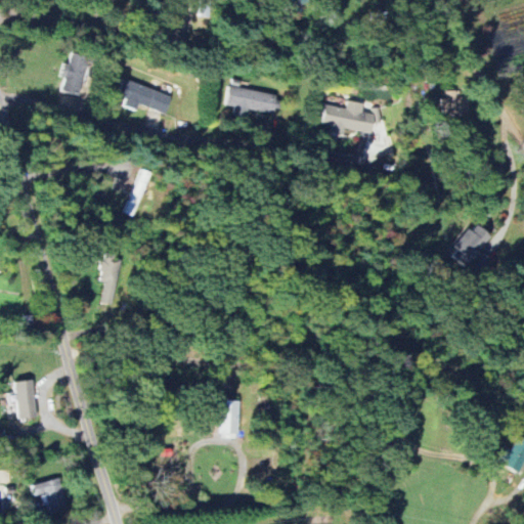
[(80,97),(90,61),(71,55),(68,64),(62,63),(59,78),(63,79),(59,91),(80,97)]
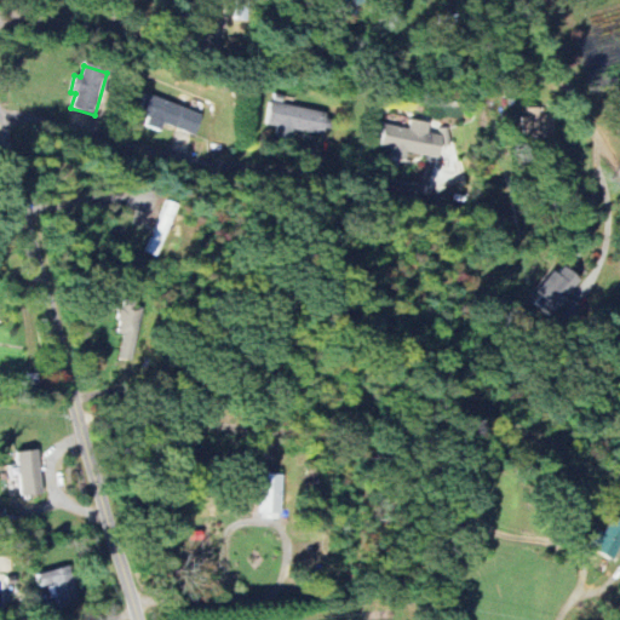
[(162,125),(196,137),(204,115),(145,96),(138,115),(148,118),(144,126),(160,132),(162,125)]
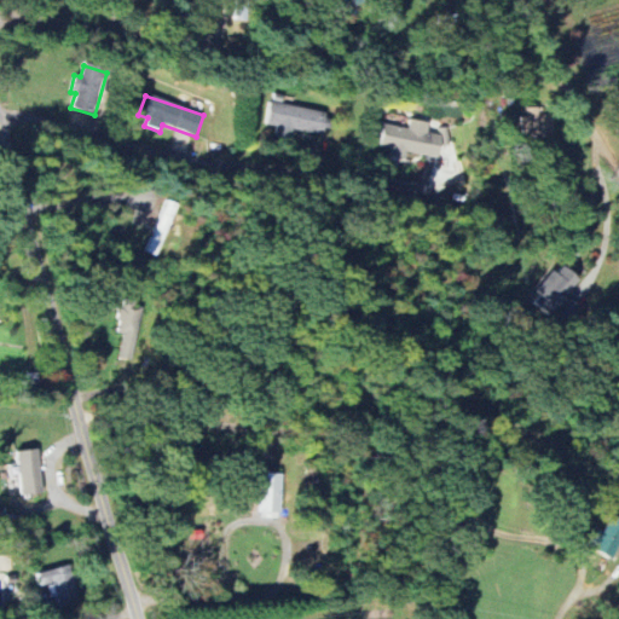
[(553,116),(538,116),(538,108),(521,109),(522,136),(553,134),(553,116)]
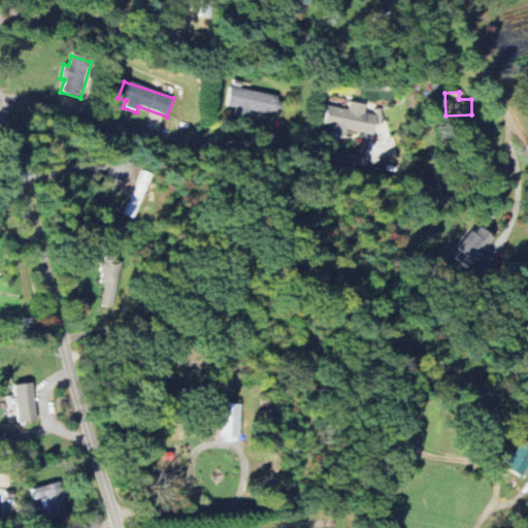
[(347,130),(374,135),(377,118),(364,114),(365,105),(350,102),(349,110),(326,106),(323,125),(332,127),(331,133),(345,136),(347,130)]
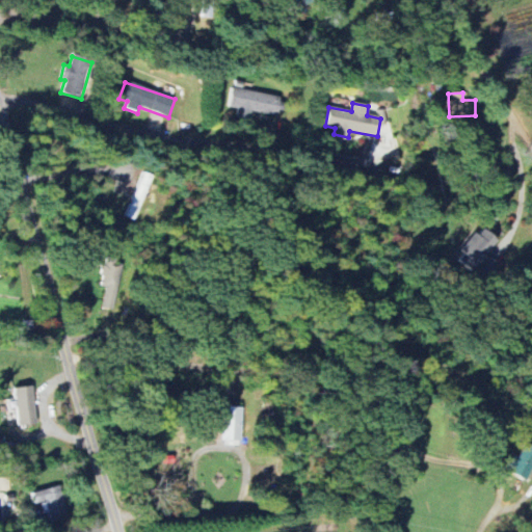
[(453,258),(471,272),(498,242),(480,227),(453,258)]
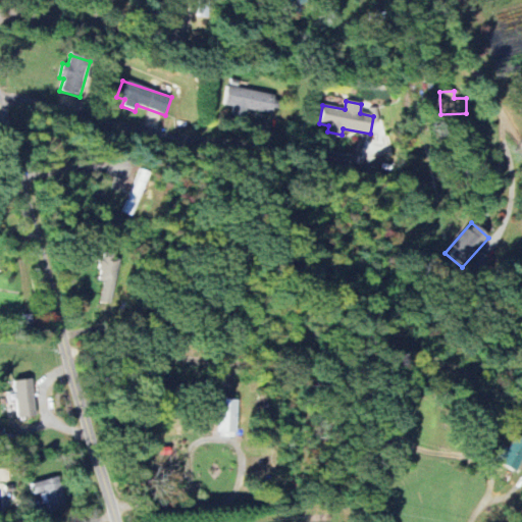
[(122,256),(99,256),(99,281),(102,281),(102,303),(112,303),(112,292),(121,292),(122,256)]
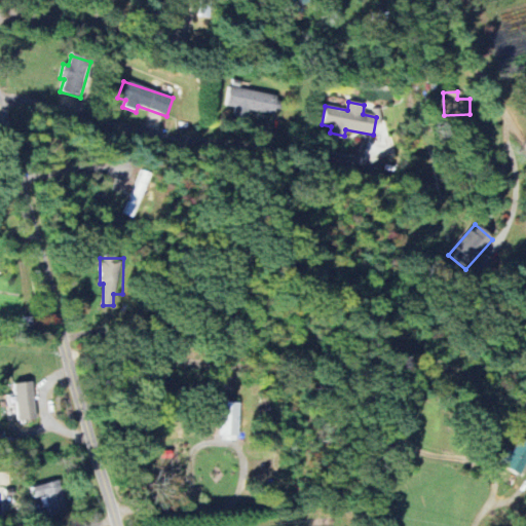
[(36,419),(35,400),(37,400),(35,381),(12,383),(16,421),(36,419)]
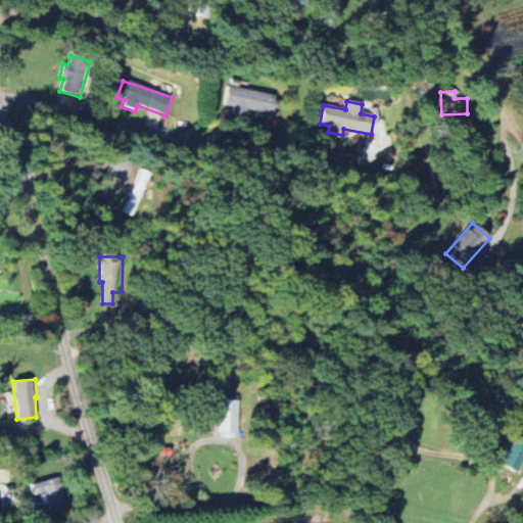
[(239,400),(219,399),(218,435),(238,436),(239,400)]
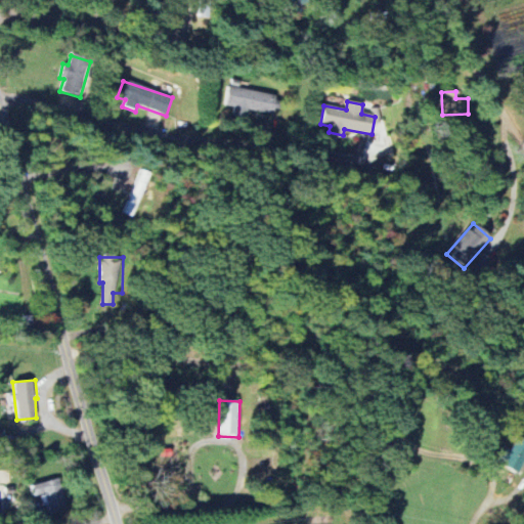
[(523,438),(513,438),(513,448),(501,448),(500,470),(523,470),(523,438)]
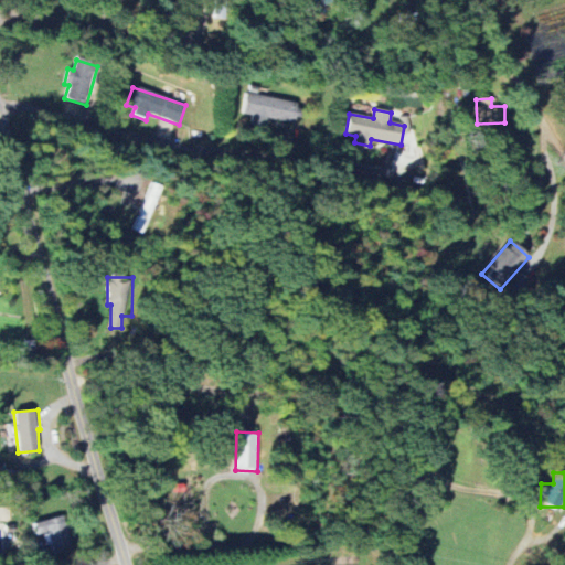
[(54,554),(71,550),(63,516),(33,524),(35,536),(43,534),(46,546),(52,545),(54,554)]
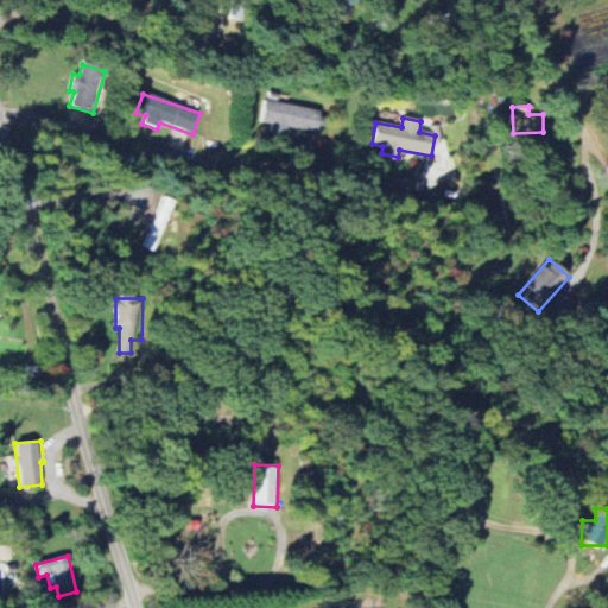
[(14,588),(16,574),(5,574),(4,588),(14,588)]
